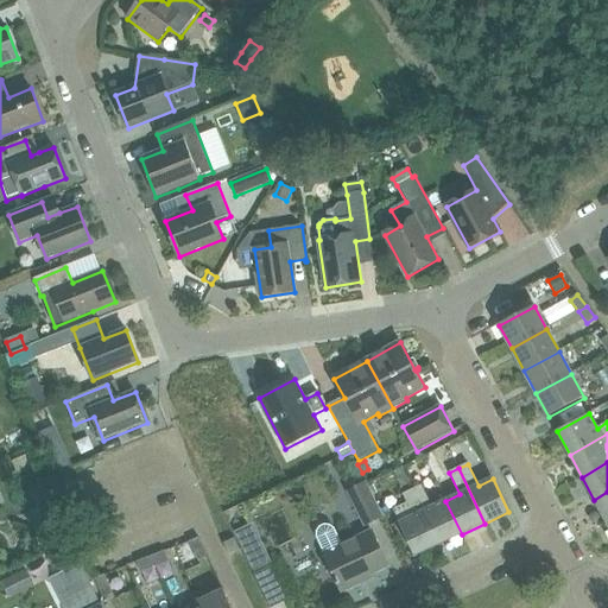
[(2,475),(0,475),(0,498),(11,493),(2,475)]
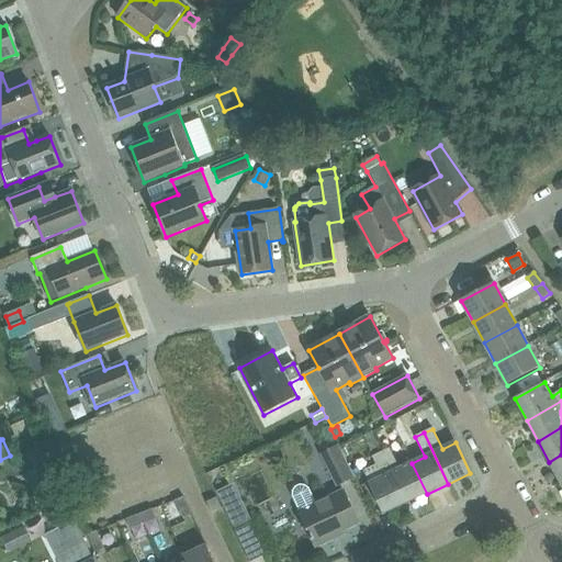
[(338,448),(324,456),(338,486),(353,480),(338,448)]
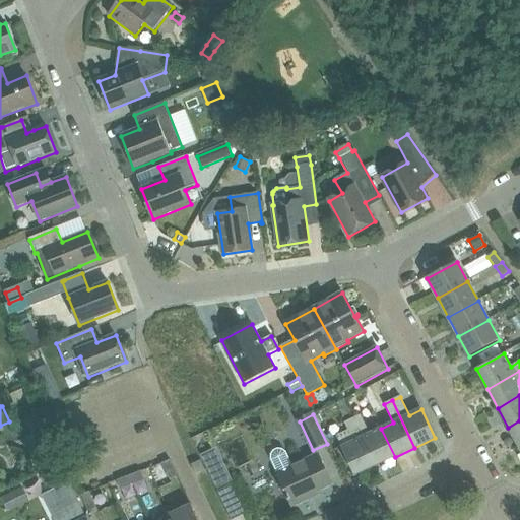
[(375,466),(395,457),(381,429),(370,434),(361,415),(352,419),(375,466)]
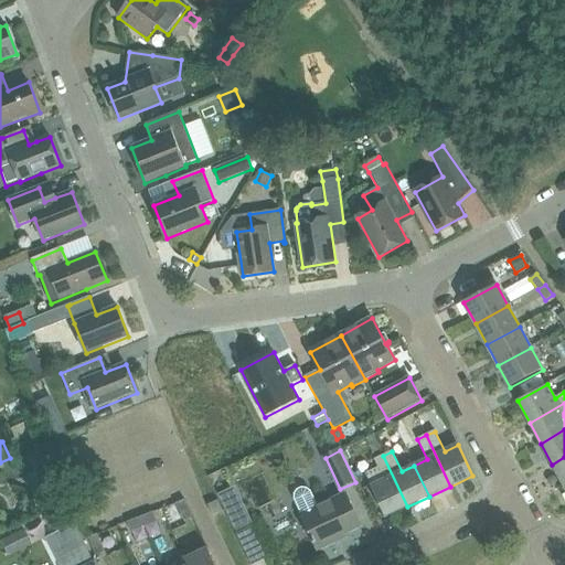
[(407,507),(383,456),(375,460),(384,480),(371,487),(376,498),(385,518),(407,507)]
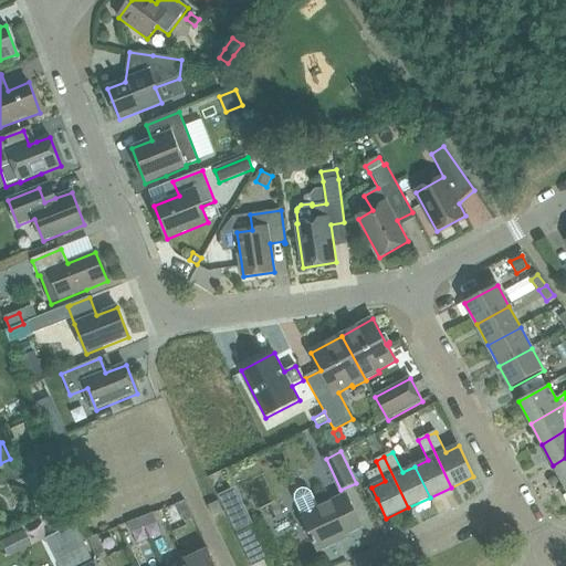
[(565,458),(553,465),(565,486),(565,485),(565,458)]
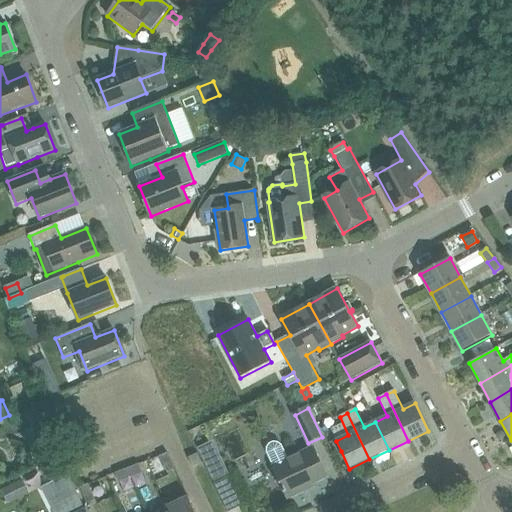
[(267,454),(279,480),(288,498),(304,490),(303,488),(326,477),(314,449),(289,461),(282,445),(278,442),(274,442),(269,444),(267,448),(267,454)]
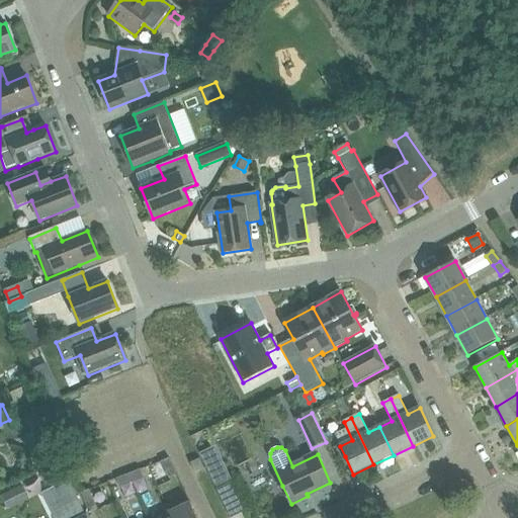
[(214,448),(200,455),(207,469),(222,462),(214,448)]
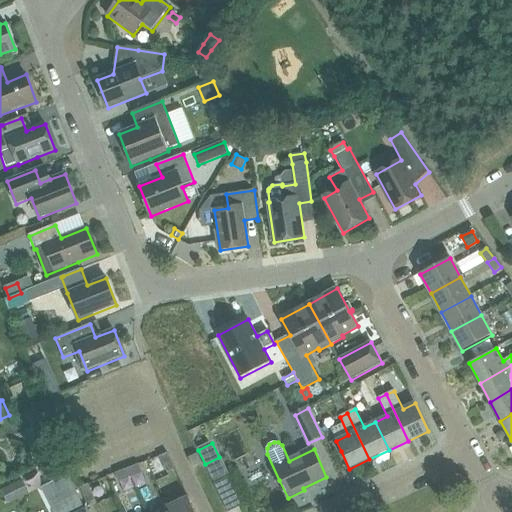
[(168,453),(160,457),(167,473),(175,469),(168,453)]
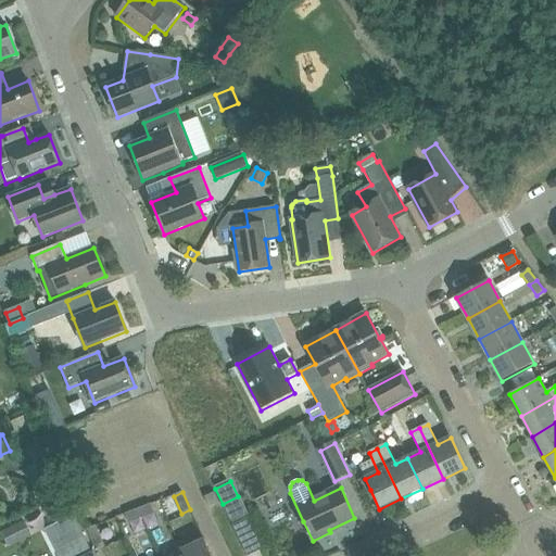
[(215,493),(204,497),(210,508),(219,503),(215,493)]
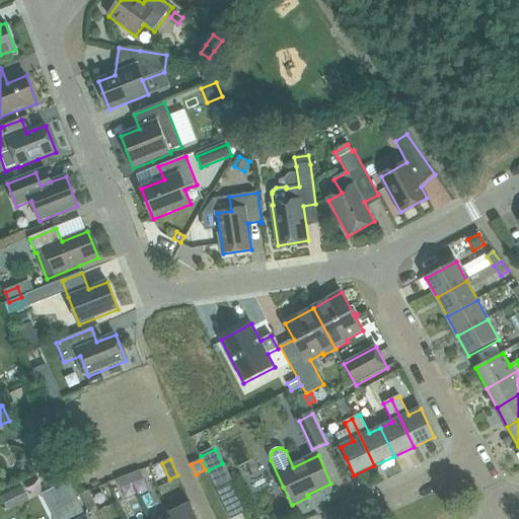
[(142,471),(118,480),(121,490),(145,479),(142,471)]
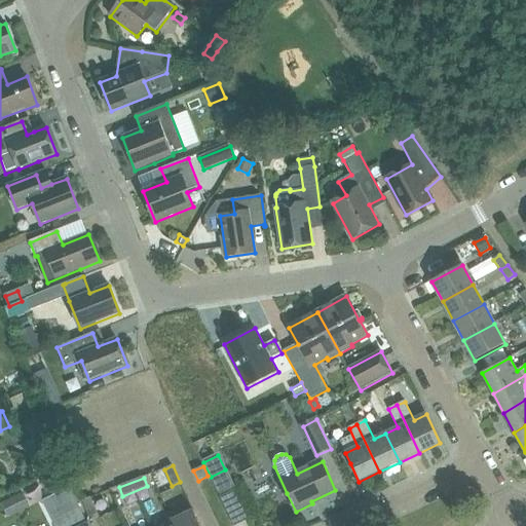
[(69,488),(42,501),(54,525),(72,525),(84,520),(69,488)]
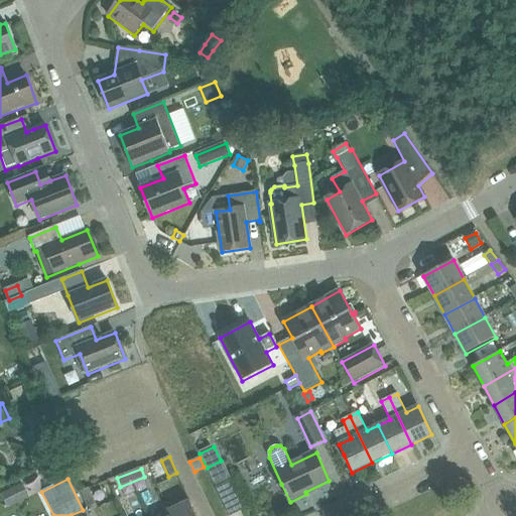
[(230,481),(216,488),(231,515),(244,509),(230,481)]
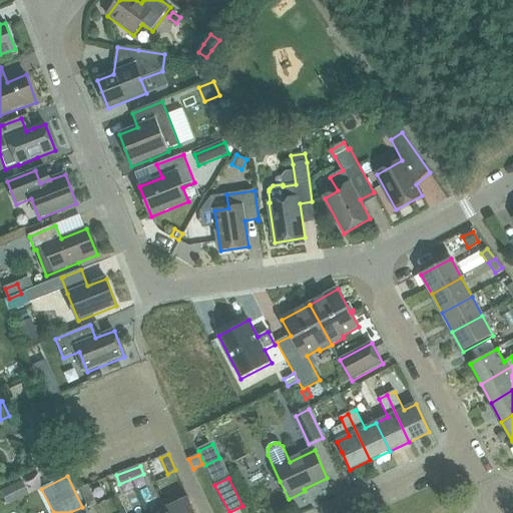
[(22,481),(1,491),(7,505),(29,495),(22,481)]
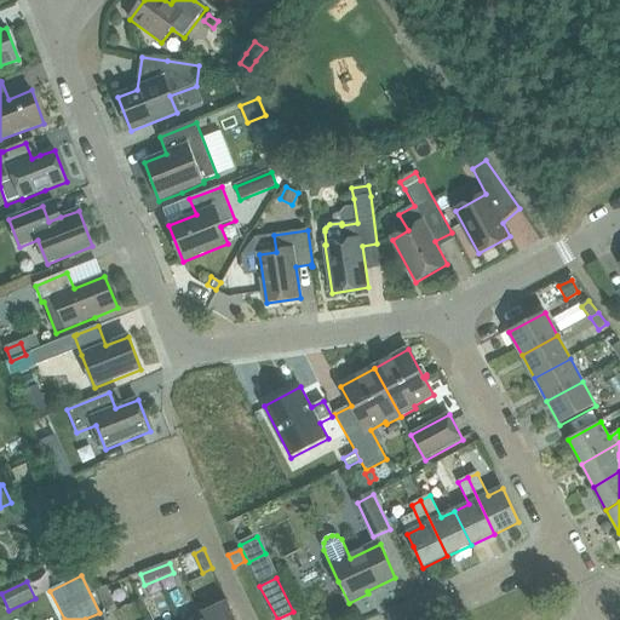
[(109,587),(97,592),(105,610),(116,606),(109,587)]
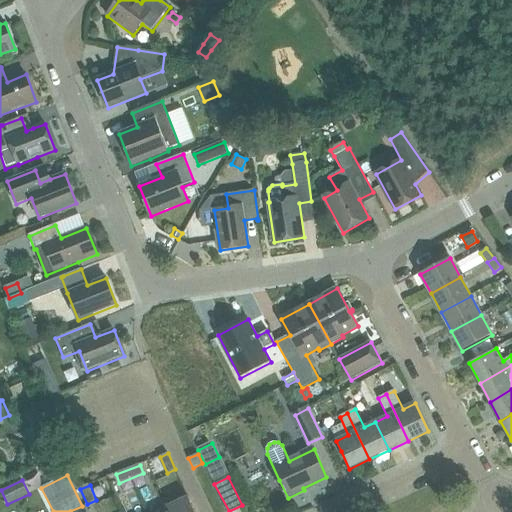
[(168,506),(170,511),(195,511),(188,497),(168,506)]
